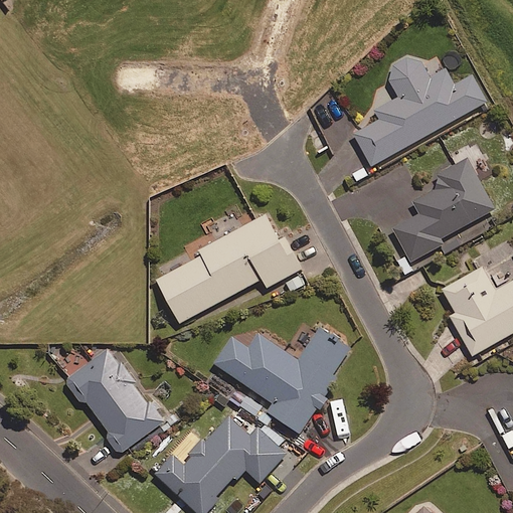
[(426,80),(413,57),(384,74),(397,98),(374,111),(379,120),(353,134),(371,166),(486,102),(471,75),(454,86),(445,70),(426,80)]
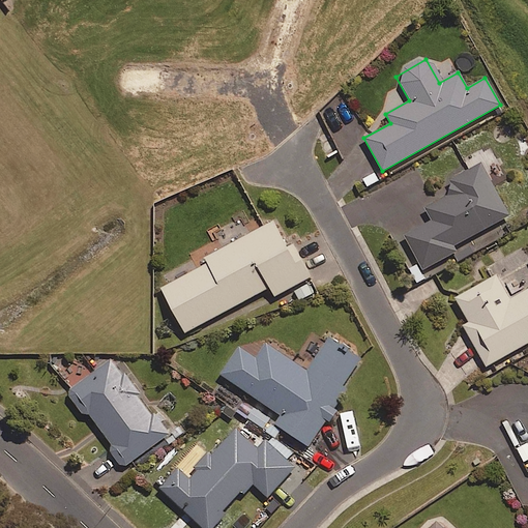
[(507,215),(477,162),(442,181),(447,192),(423,205),(432,220),(403,236),(421,270),(456,252),(452,246),(507,215)]
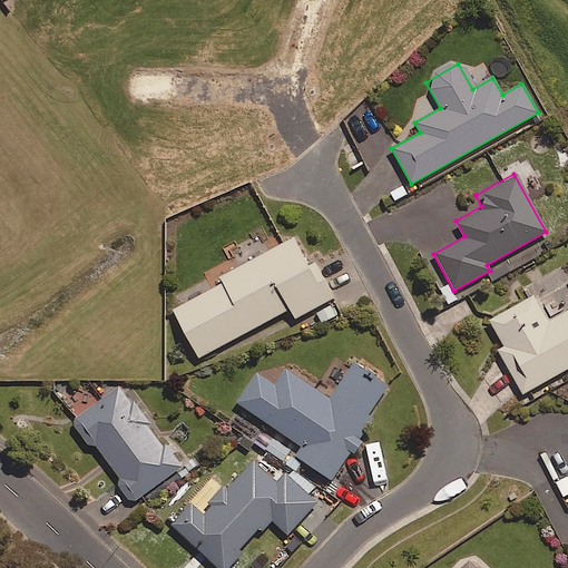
[(329,300),(335,296),(315,260),(310,263),(295,237),(218,278),(222,283),(173,310),(198,358),(290,310),(294,319),(313,310),(320,323),(336,314),(329,300)]
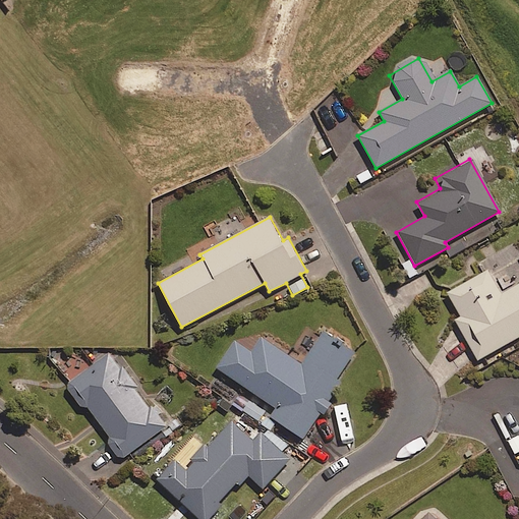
[(518,254),(516,256),(511,247),(484,262),(489,270),(447,293),(460,316),(455,320),(477,359),(518,336),(518,254)]
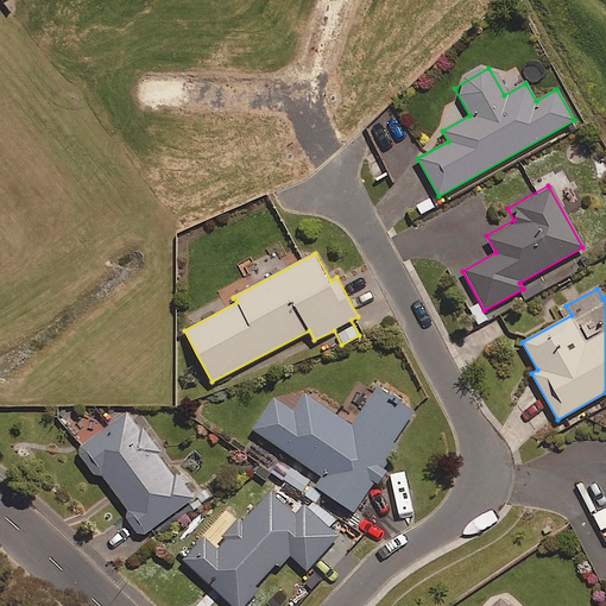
[(401,406),(405,398),(392,389),(386,397),(376,390),(351,425),(305,395),(292,412),(273,399),(252,430),(322,478),(316,487),(352,511),(372,481),(377,485),(387,469),(383,466),(396,447),(391,443),(411,415),(401,406)]
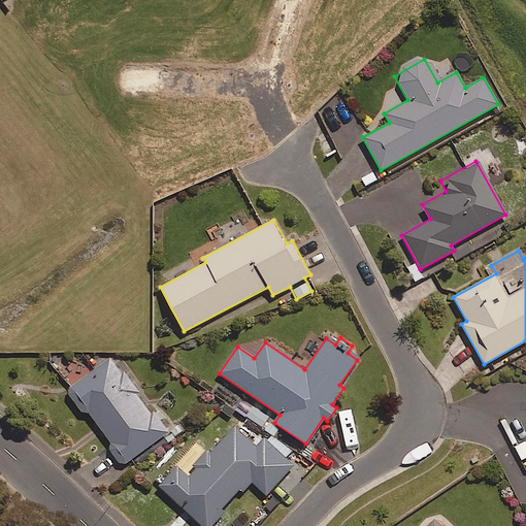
[(108,357),(64,392),(81,415),(87,411),(113,445),(107,449),(122,466),(166,431),(108,357)]
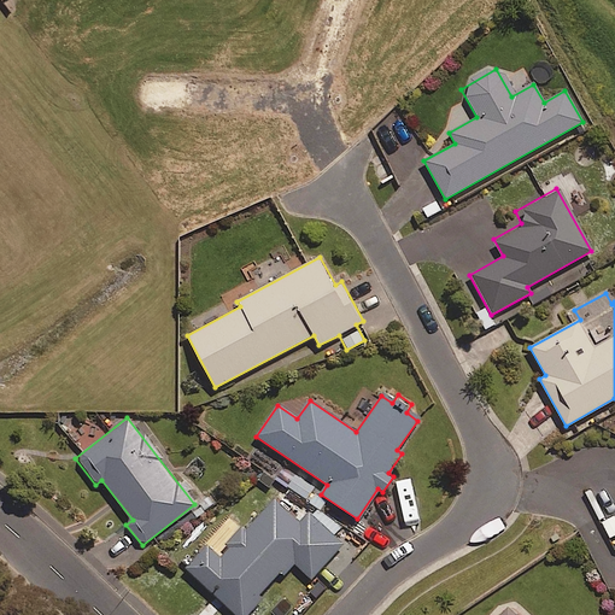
[(310,579),(340,546),(352,558),(363,548),(324,513),(317,520),(309,513),(299,523),(275,499),(227,551),(214,538),(186,568),(235,614),(246,614),(262,599),(257,596),(279,573),(282,578),(294,564),(310,579)]
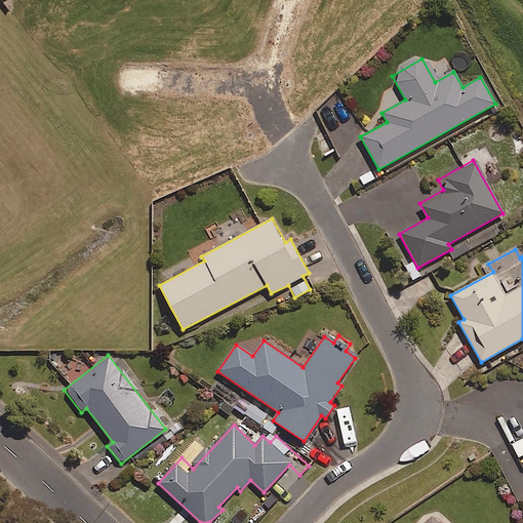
All buildings are outlined.
